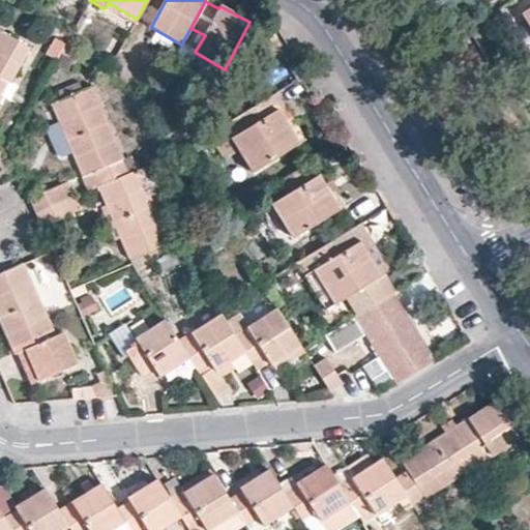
[(135,24),(137,19),(108,2),(106,7),(135,24)]
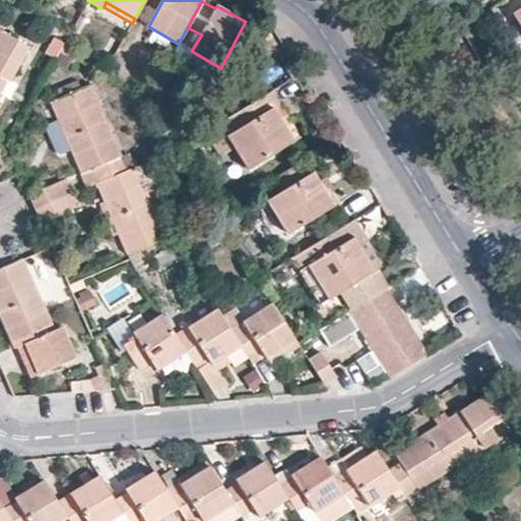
[(29,47),(0,31),(0,93),(7,80),(9,81),(29,47)]
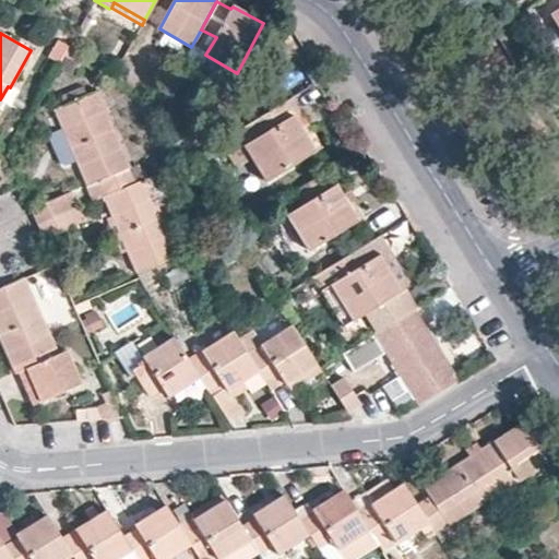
[(70,45),(64,54),(79,62),(84,54),(70,45)]
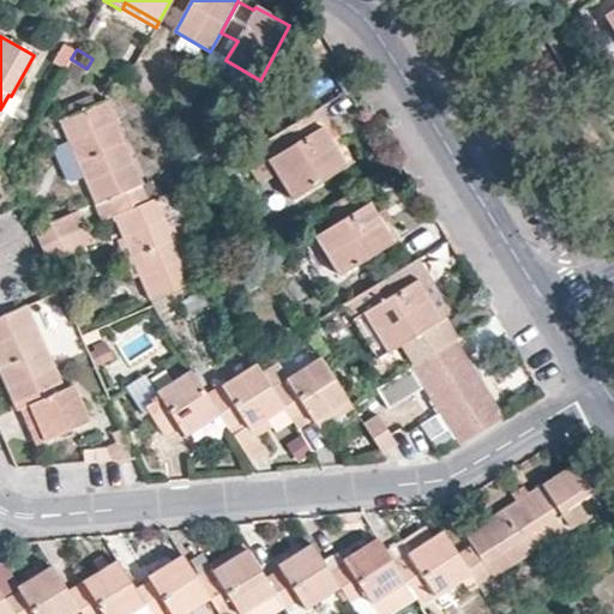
[(90,70),(86,68),(71,59),(64,74),(80,84),(90,70)]
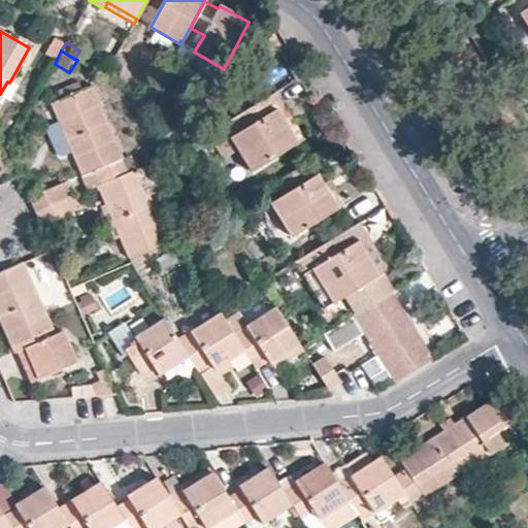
[(62,100),(81,91),(78,83),(58,90),(62,100)]
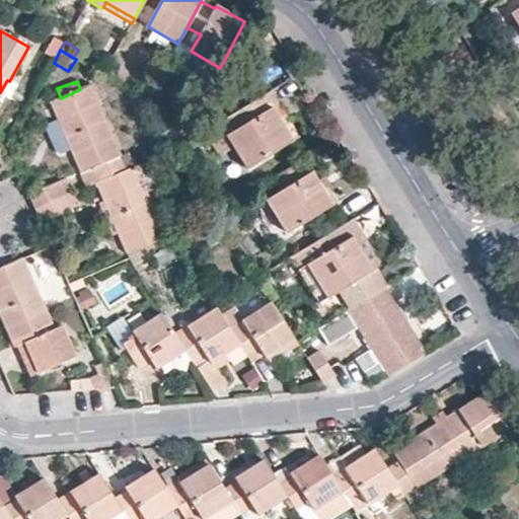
[(92,85),(80,89),(61,98),(51,101),(59,119),(72,151),(80,170),(27,194),(33,207),(73,191),(96,180),(133,165),(128,152),(122,155),(92,85)]
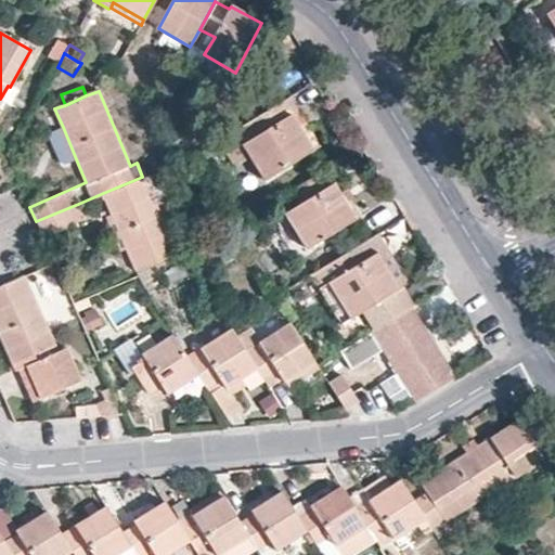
[(288,95),(220,137),(228,153),(244,143),(250,155),(266,179),(312,151),(291,115),(298,111),(288,95)]
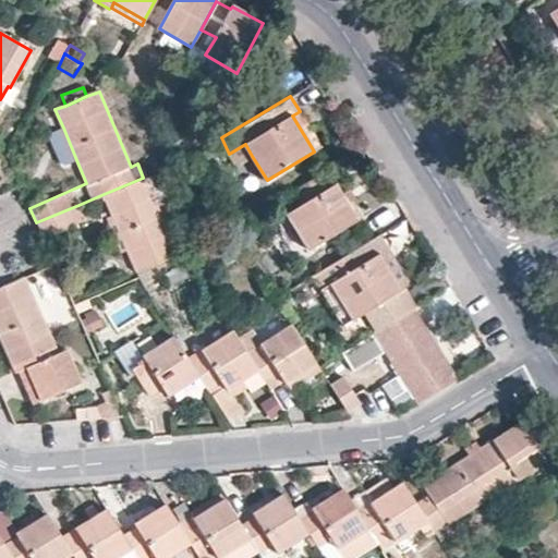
[(77,162),(63,128),(47,135),(61,169),(77,162)]
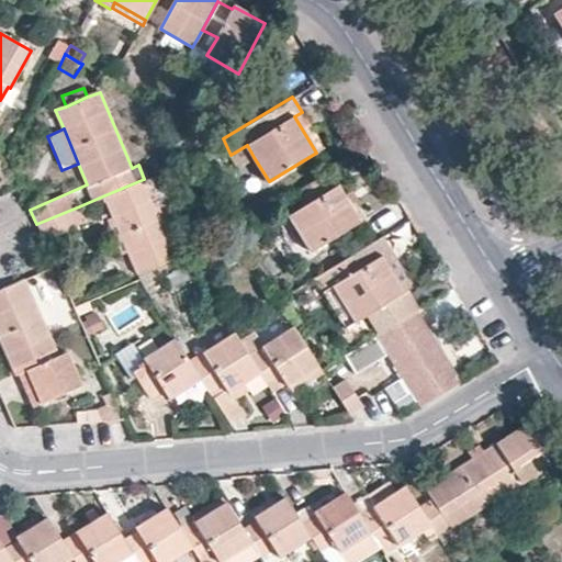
[(247,145),(231,155),(238,167),(254,157),(247,145)]
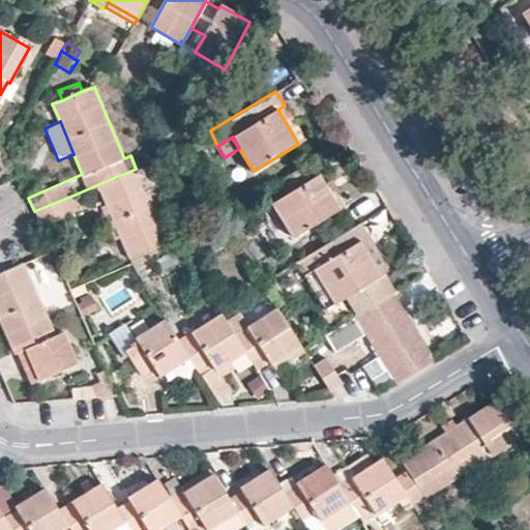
[(189,144),(179,150),(188,166),(199,160),(189,144)]
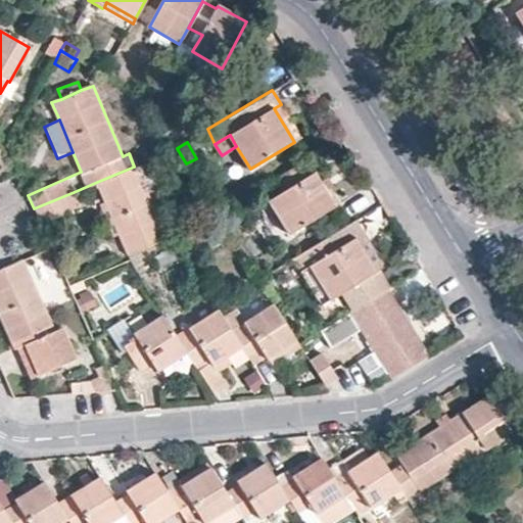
[(151,158),(134,167),(97,182),(105,201),(119,234),(128,254),(173,235),(152,188),(161,183),(151,158)]
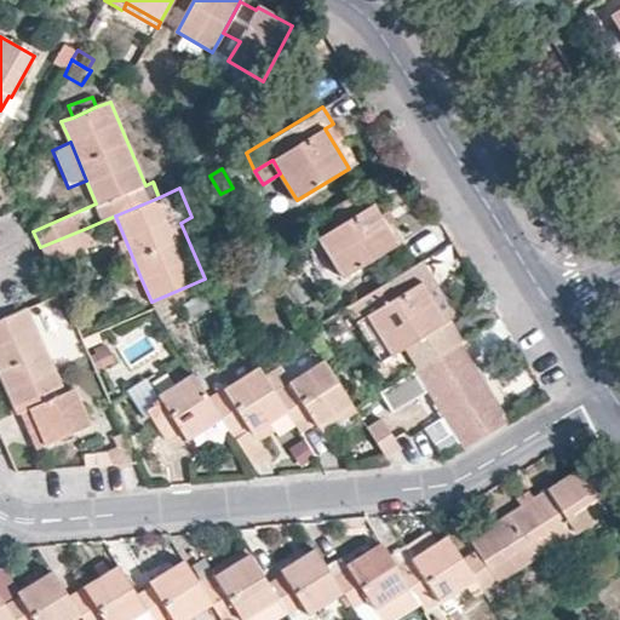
[(359,193),(329,210),(339,225),(319,237),(344,276),(397,245),(373,205),(368,206),(359,193)]
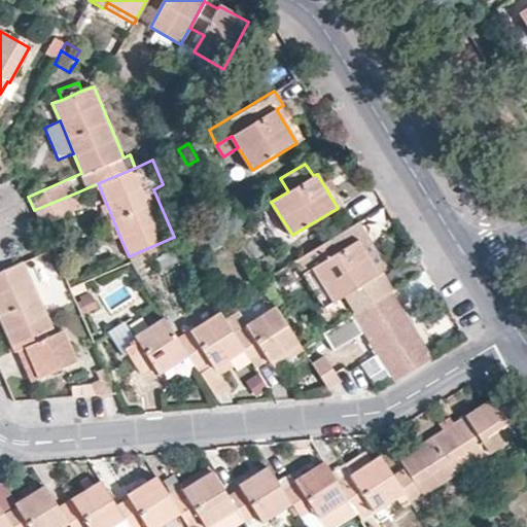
[(74,194),(34,210),(41,223),(79,208),(74,194)]
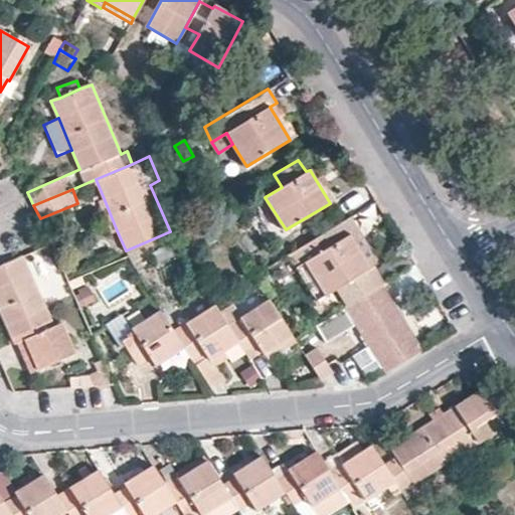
[(111,233),(117,230),(104,198),(98,201),(111,233)]
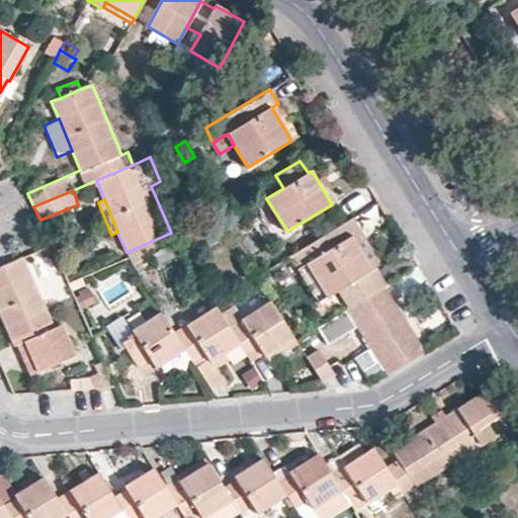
[(340,288),(350,306),(383,284),(373,268),(380,263),(370,248),(359,230),(350,217),(291,254),(319,300),(340,288)]
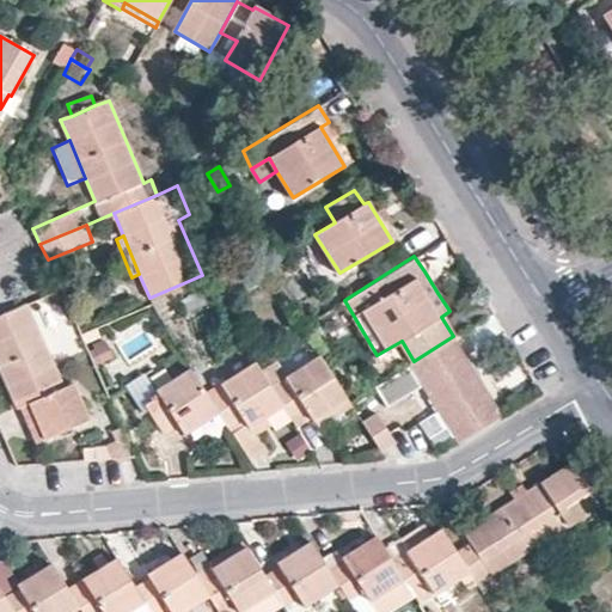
[(440,263),(424,271),(438,293),(452,282),(440,263)]
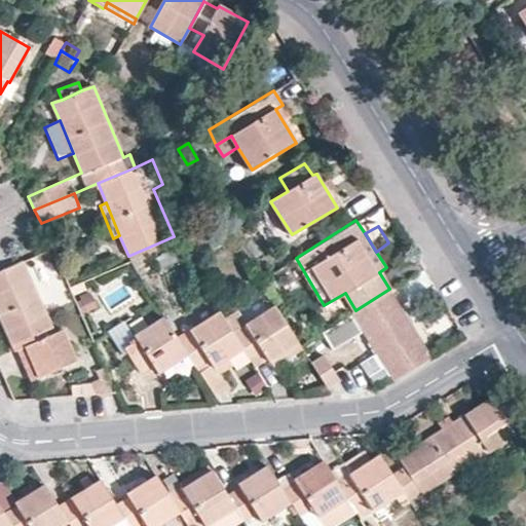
[(172,250),(153,258),(158,269),(178,262),(172,250)]
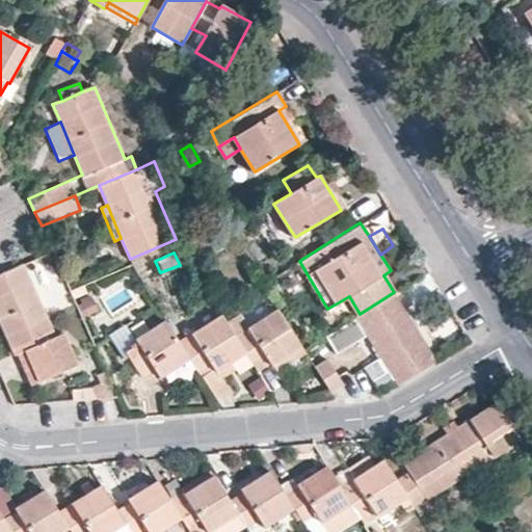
[(22,264),(0,273),(0,320),(16,354),(17,353),(25,350),(40,382),(77,366),(62,335),(55,338),(22,264)]
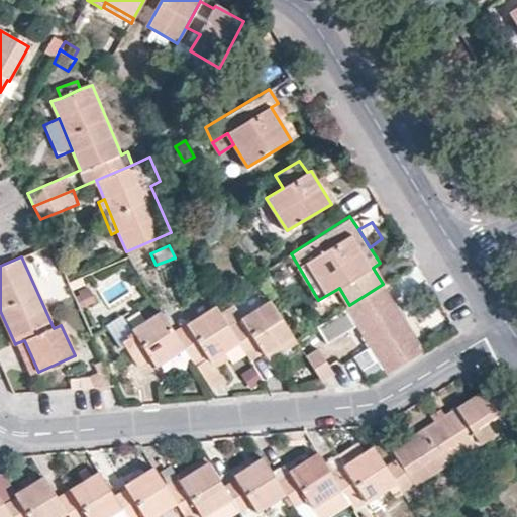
[(392,278),(383,284),(397,307),(407,302),(392,278)]
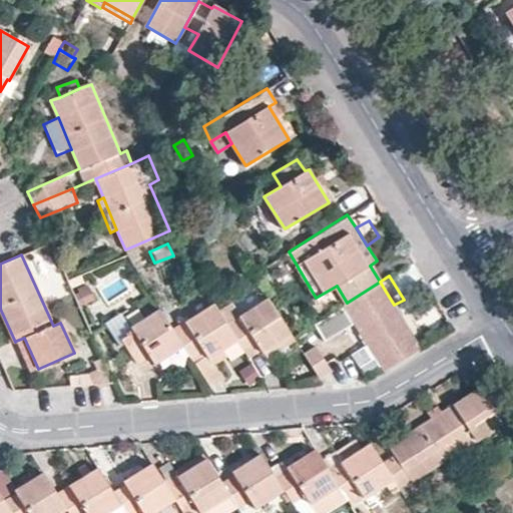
[(380,282),(347,303),(343,305),(368,345),(380,366),(381,366),(384,371),(421,348),(394,305),(380,282)]
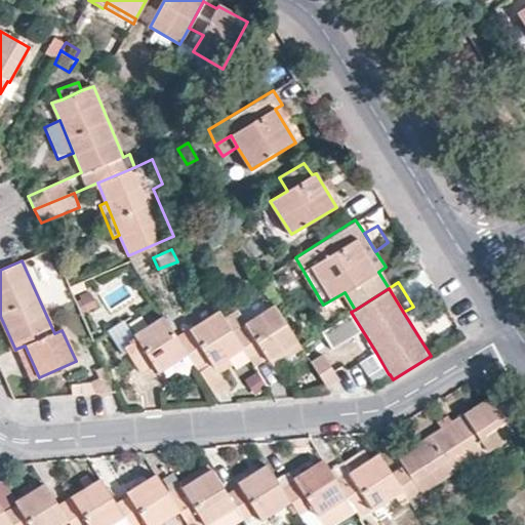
[(297,342),(275,306),(246,323),(237,310),(225,318),(242,347),(250,359),(263,352),(266,357),(268,360),(270,359),(297,342)]
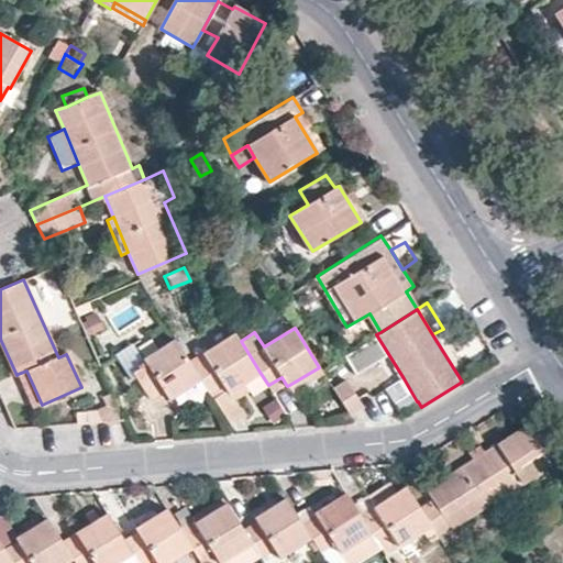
[(241,341),(235,333),(190,361),(202,379),(209,389),(210,393),(223,385),(228,392),(246,381),(260,372),(241,341)]
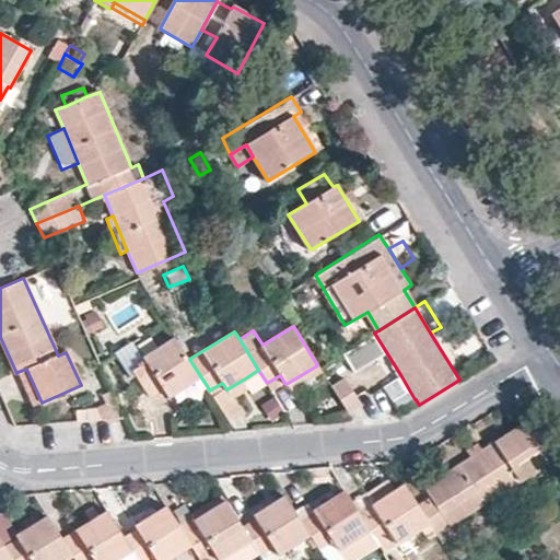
[(189,359),(175,337),(143,358),(147,364),(133,372),(150,396),(163,388),(167,397),(172,395),(201,377),(189,359)]
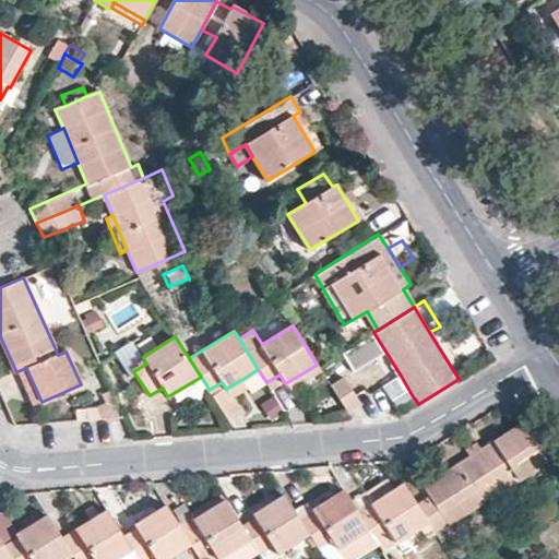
[(319,367),(317,365),(287,382),(292,390),(321,371),(319,367)]
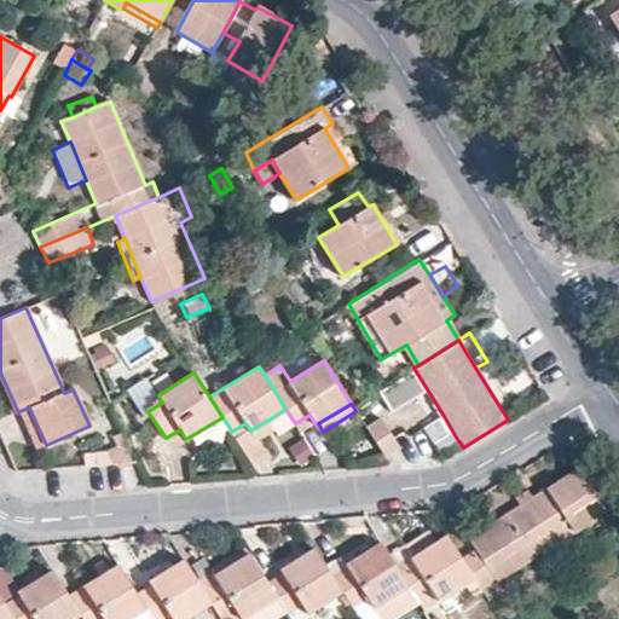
[(29,408),(19,411),(35,449),(46,445),(29,408)]
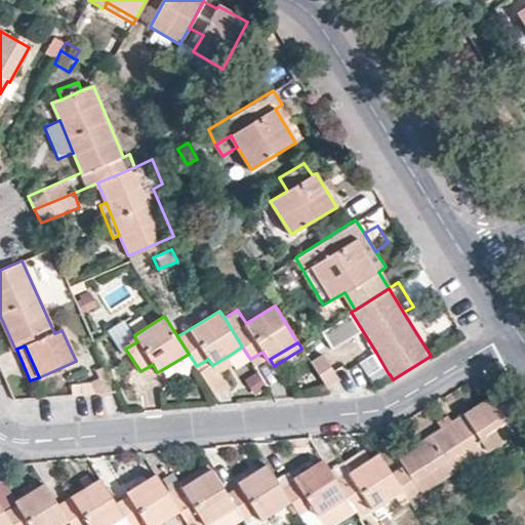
[(263,352),(250,359),(253,365),(266,357),(263,352)]
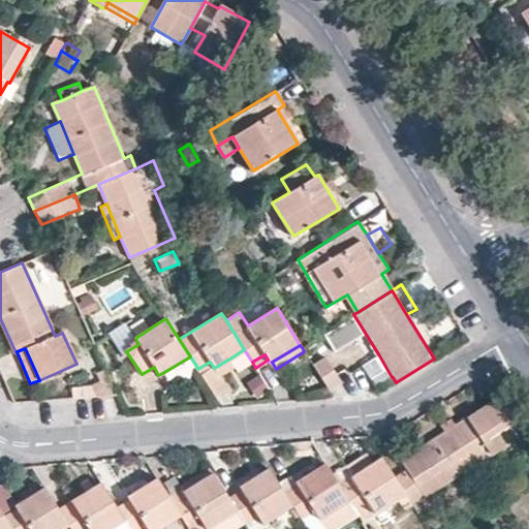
[(377,385),(392,377),(379,355),(363,365),(377,385)]
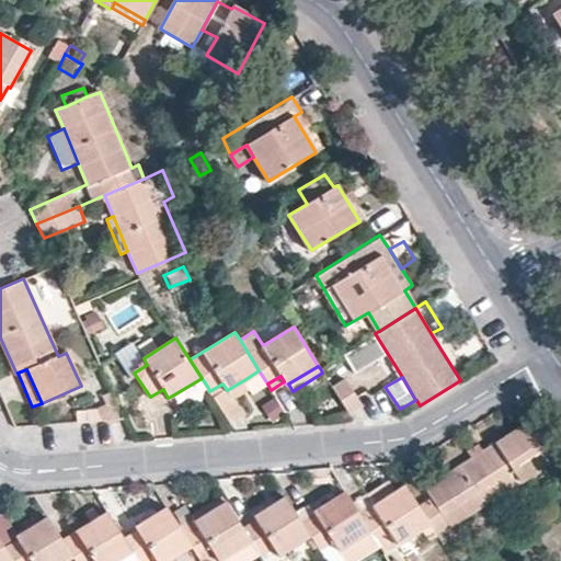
[(208,388),(202,378),(172,396),(178,402),(189,396),(199,400),(202,391),(208,388)]
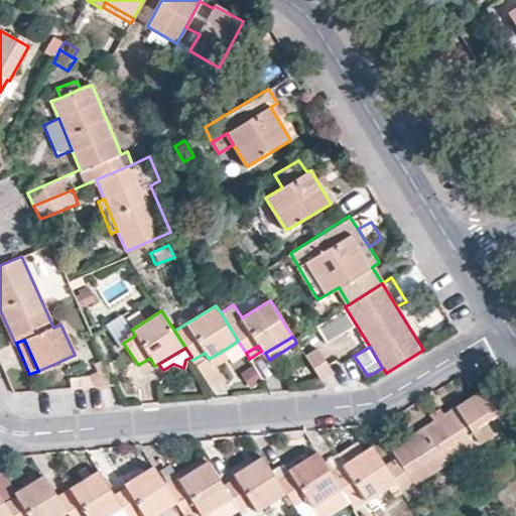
[(316,348),(304,355),(319,380),(333,373),(316,348)]
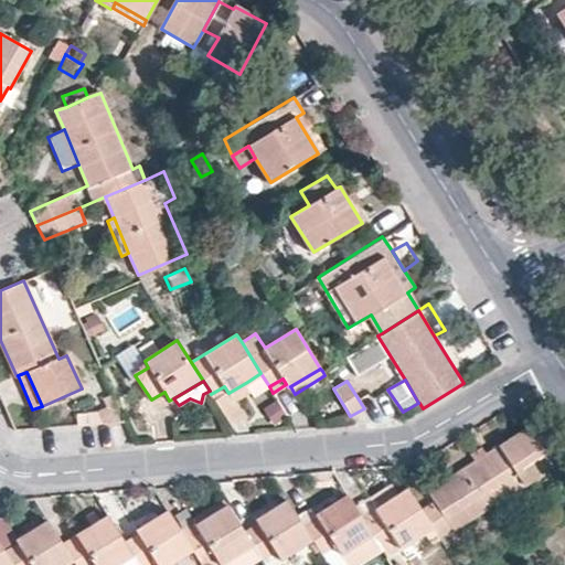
[(253,391),(247,382),(228,393),(234,402),(253,391)]
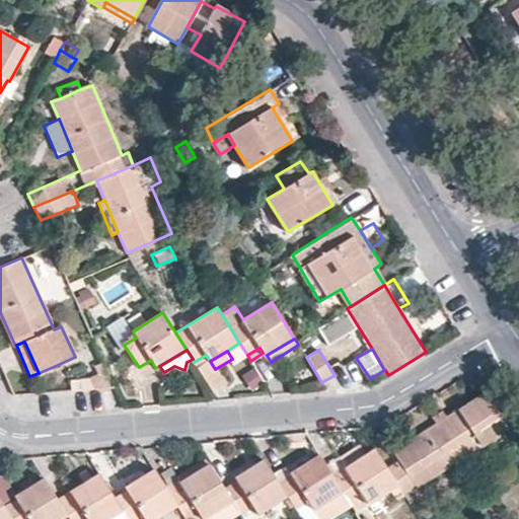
[(206,355),(194,362),(198,369),(210,361),(206,355)]
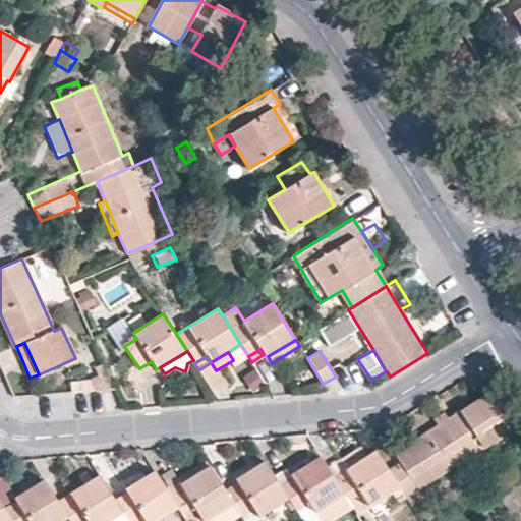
[(101,364),(94,367),(98,377),(92,381),(95,387),(108,382),(101,364)]
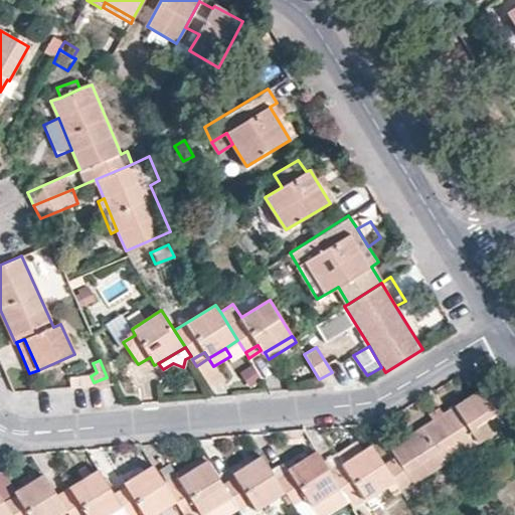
[(337,378),(332,372),(319,379),(323,385),(337,378)]
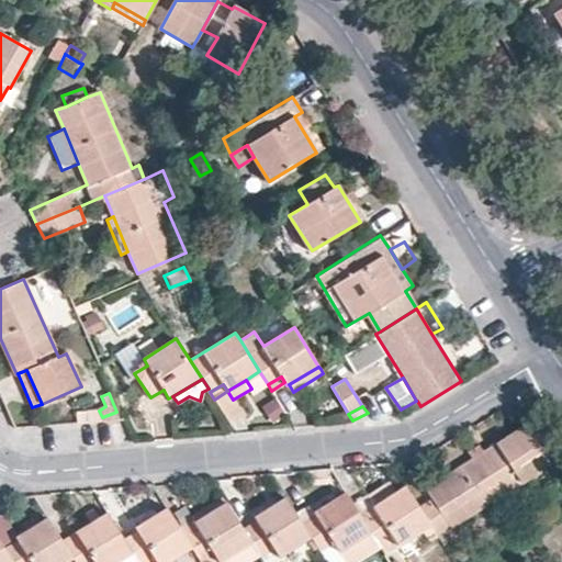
[(552,463),(527,423),(485,449),(481,442),(465,451),(470,458),(409,495),(428,527),(440,546),(450,540),(444,530),(552,463)]
